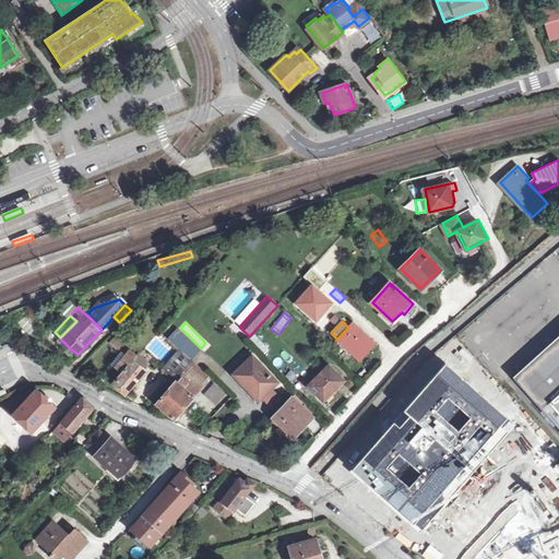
[(337,340),(336,340),(360,361),(376,344),(352,323),(348,328),(337,340)]
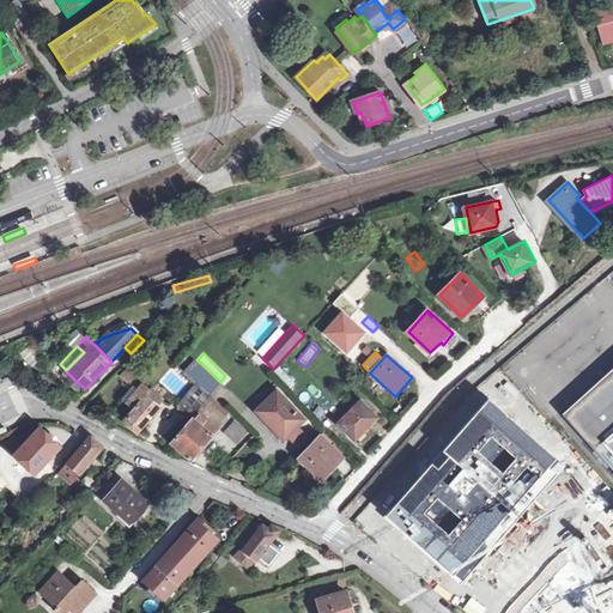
[(205,371),(196,363),(187,374),(195,381),(205,371)]
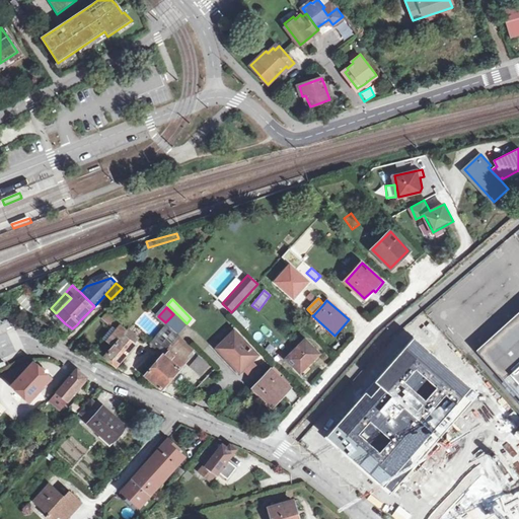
[(125,336),(128,331),(106,312),(101,318),(113,327),(104,339),(114,346),(105,357),(117,366),(135,344),(125,336)]
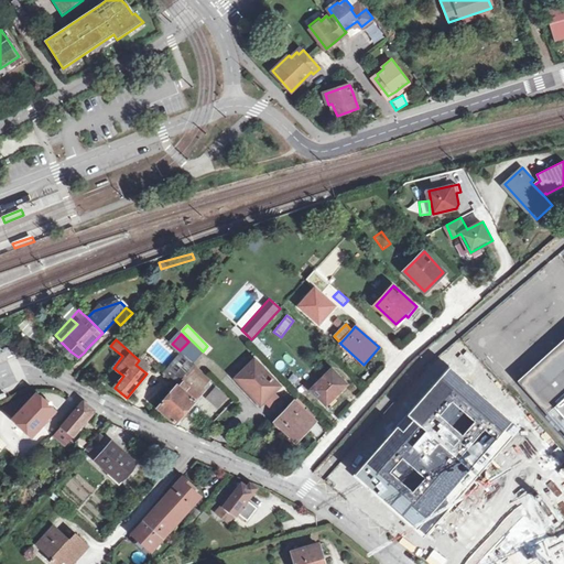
[(563,343),(520,382),(563,431),(563,343)]
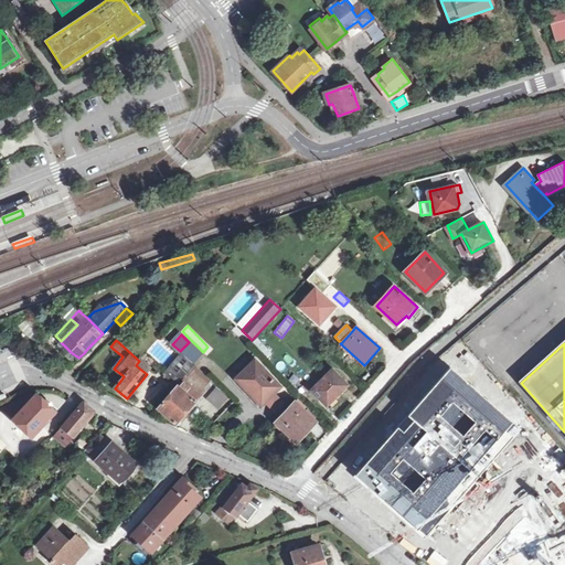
[(78,358),(71,352),(68,354),(76,361),(78,358)]
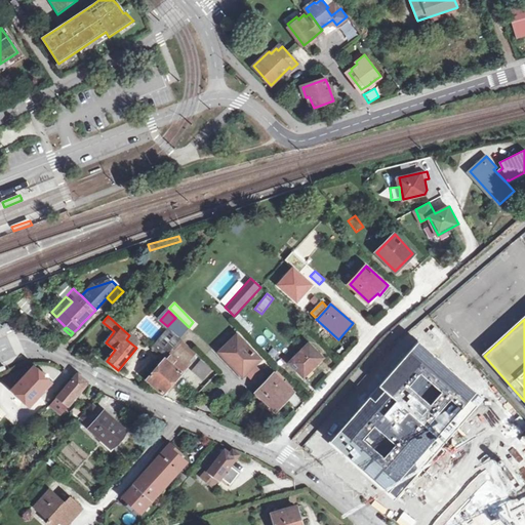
[(173,351),(183,340),(172,330),(155,348),(166,357),(173,351)]
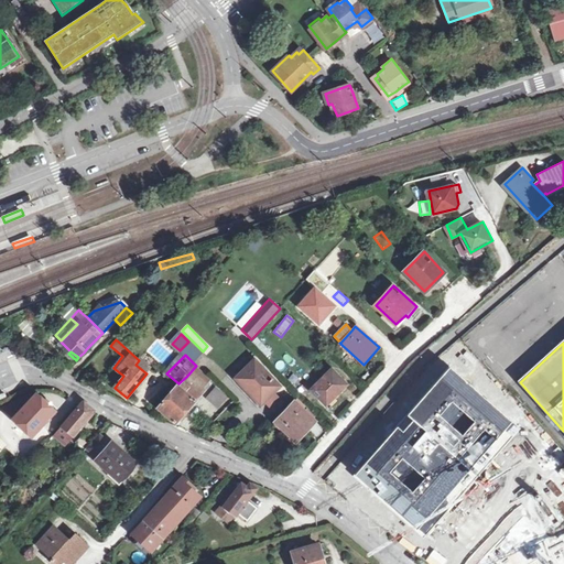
[(236,378),(246,387),(248,384),(264,401),(280,386),(256,359),(236,378)]
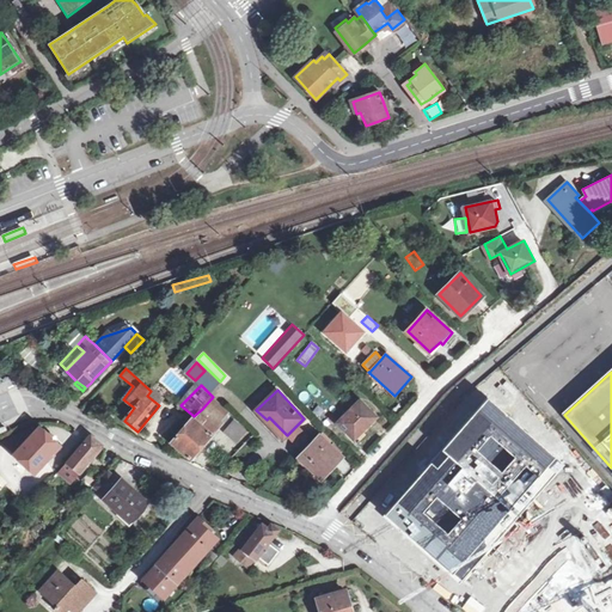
[(163,402),(151,391),(147,396),(159,405),(163,402)]
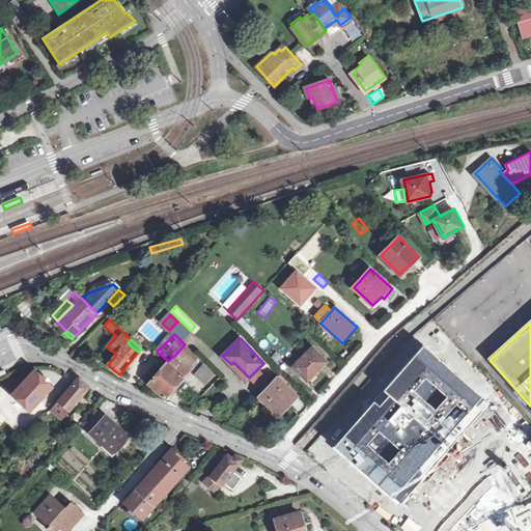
[(199,358),(185,344),(175,355),(191,368),(199,358)]
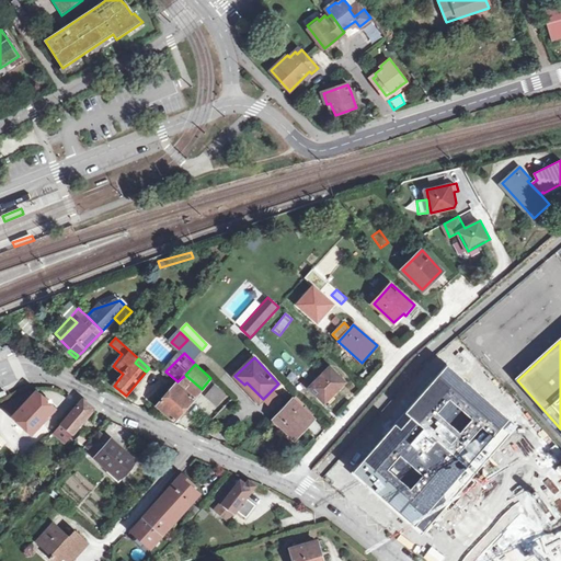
[(345,381),(331,367),(310,388),(325,402),(345,381)]
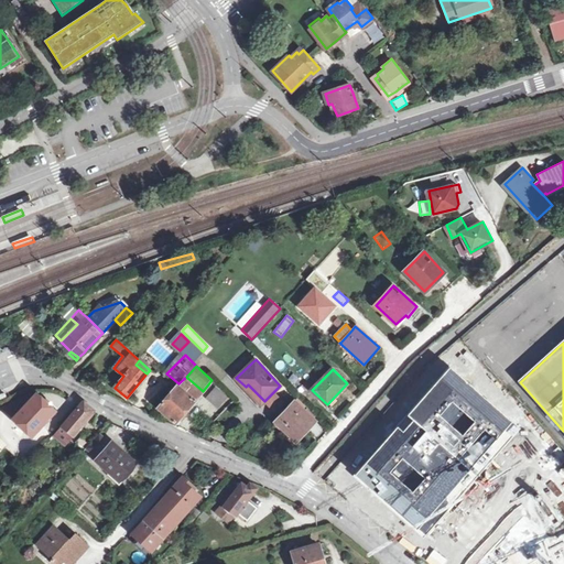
[(203,391),(186,377),(159,408),(176,423),(204,392),(203,391)]
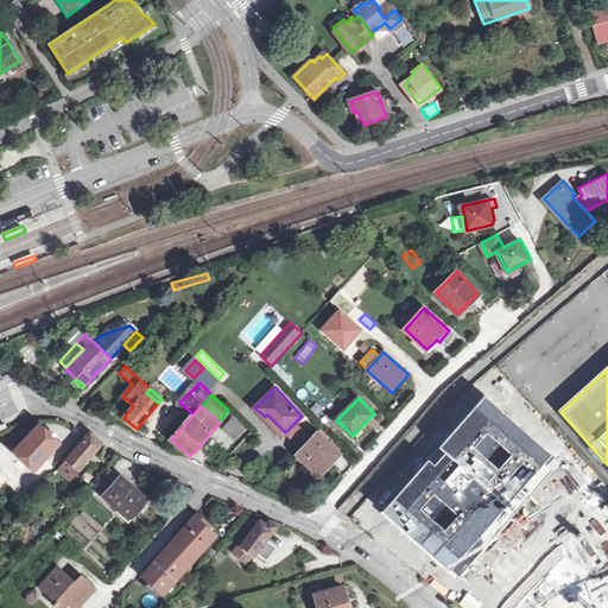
[(267,415),(265,417),(282,435),(285,432),(267,415)]
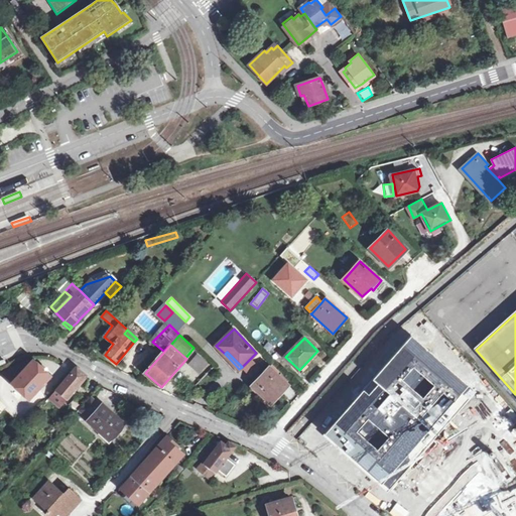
[(198,354),(188,365),(200,373),(209,363),(198,354)]
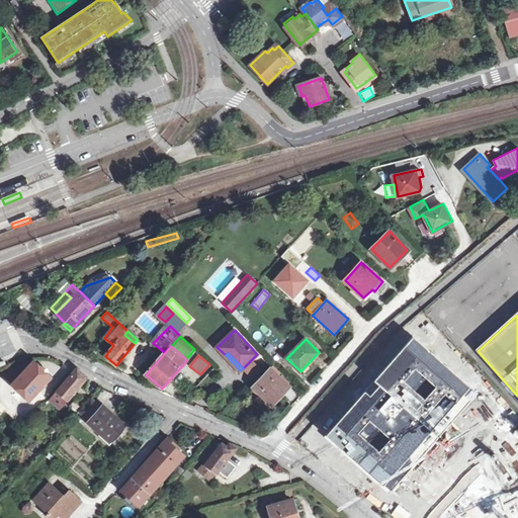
[(34,361),(12,384),(29,401),(52,377),(34,361)]
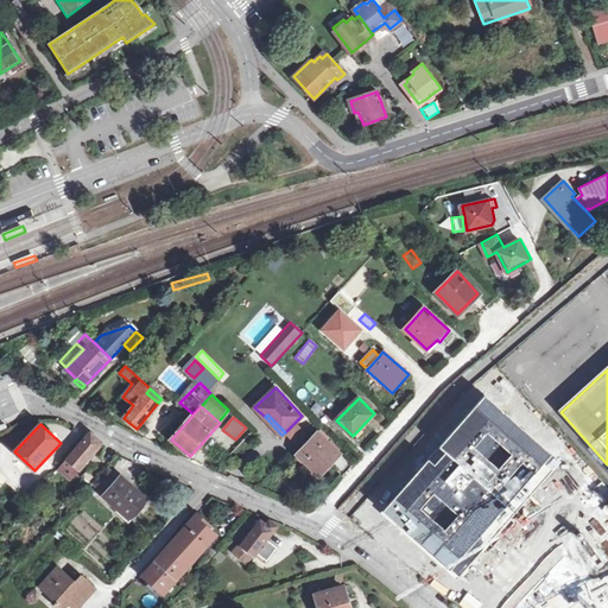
[(339,451),(318,432),(297,455),(317,474),(339,451)]
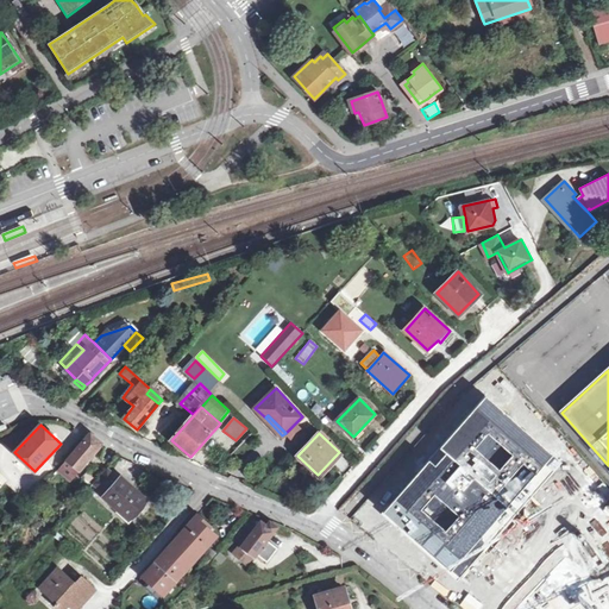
[(89,438),(68,463),(80,472),(104,444),(102,443),(92,434),(89,438)]
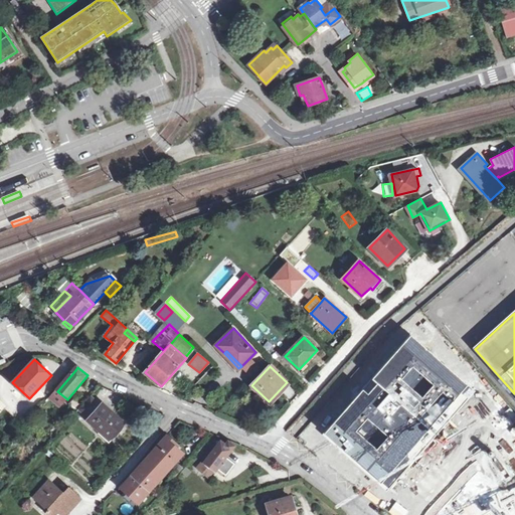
[(67,399),(57,391),(51,398),(61,406),(67,399)]
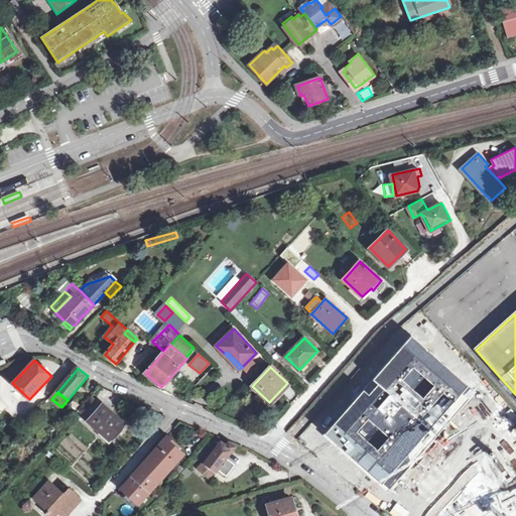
[(125,424),(103,405),(102,406),(91,397),(79,410),(90,420),(88,421),(110,440),(125,424)]
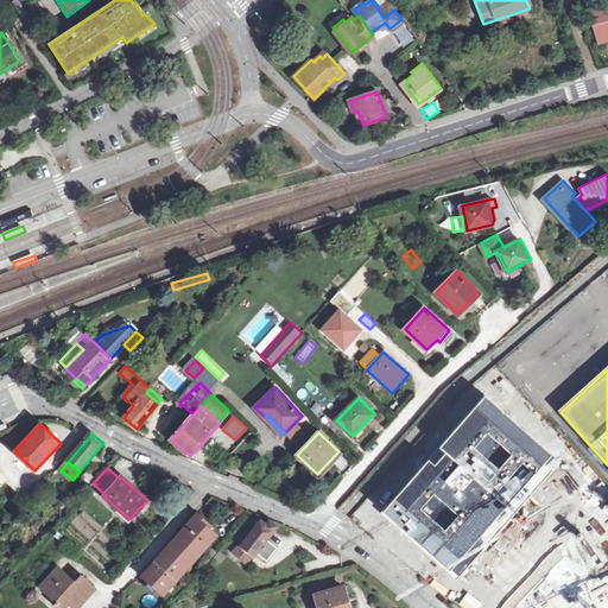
[(82,485),(87,488),(95,477),(89,473),(83,480),(86,481),(82,485)]
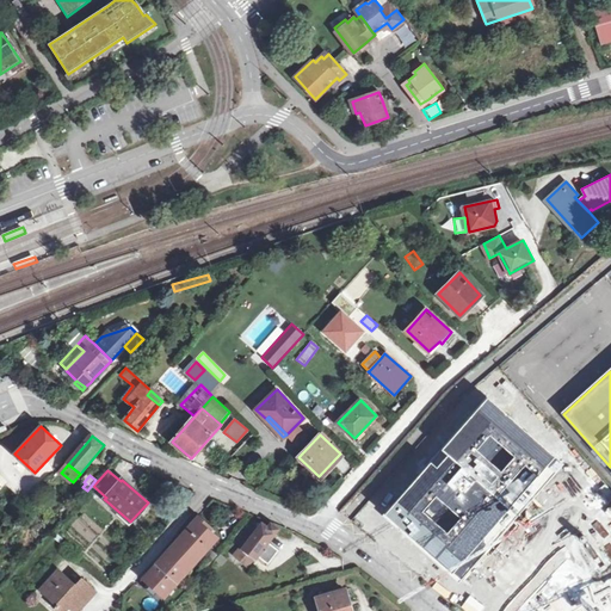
[(197,517),(178,539),(199,557),(209,548),(217,538),(207,530),(209,526),(197,517)]
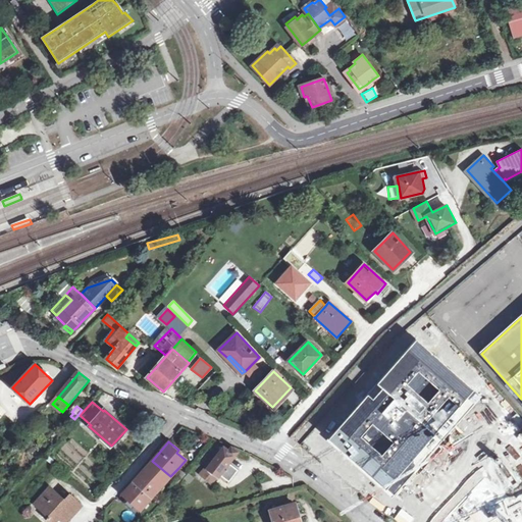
[(207,468),(217,476),(219,474),(228,481),(238,469),(228,463),(237,452),(231,448),(228,451),(222,447),(220,450),(216,447),(205,462),(209,465),(207,468)]
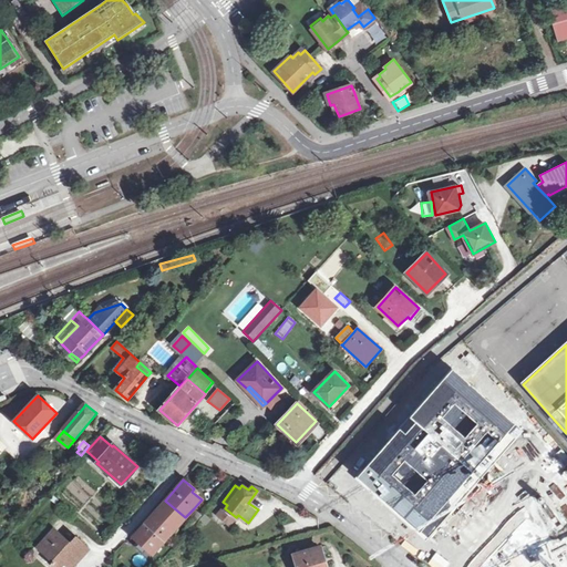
[(185,517),(165,501),(153,514),(173,532),(182,522),(185,517)]
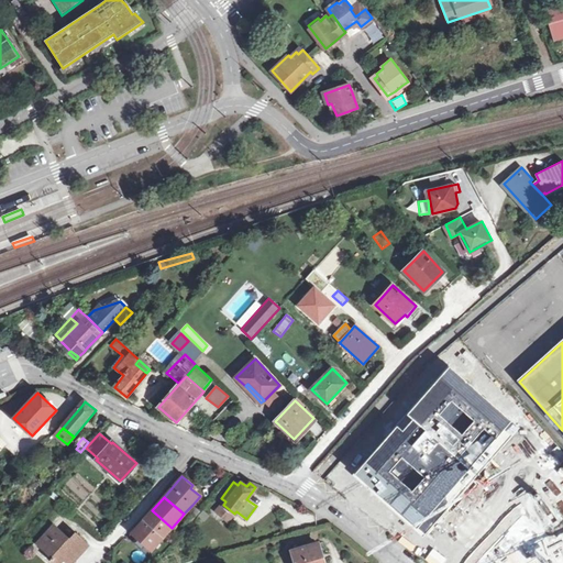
[(192,505),(184,514),(180,518),(189,526),(201,511),(192,505)]
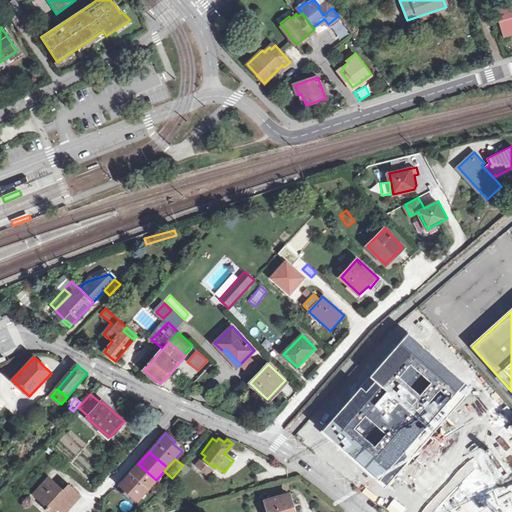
[(203,459),(197,467),(207,474),(213,467),(203,459)]
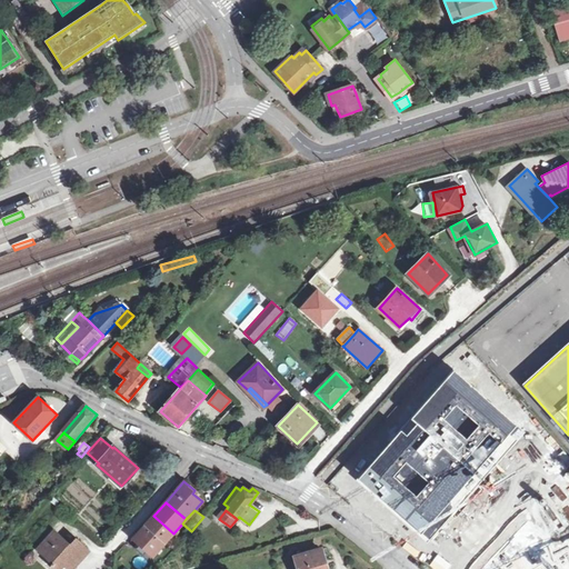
[(173,533),(153,516),(133,538),(141,546),(143,543),(156,553),(173,533)]
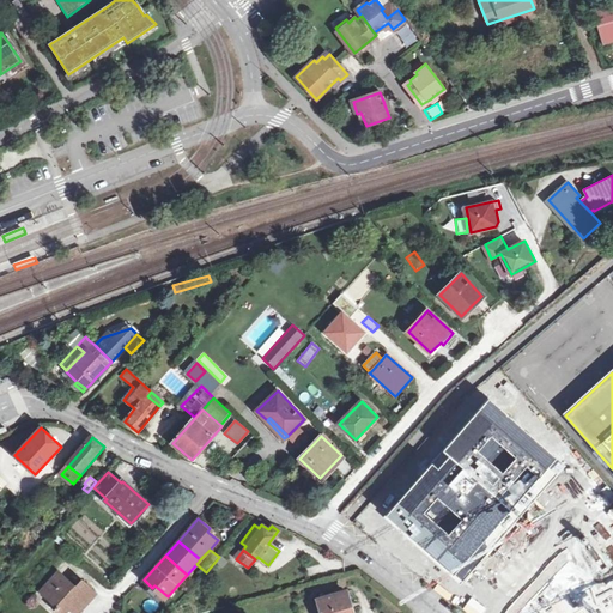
[(82,605),(84,607),(96,594),(82,582),(76,588),(58,572),(41,592),(59,607),(56,610),(60,612),(72,612),(74,612),(82,605)]
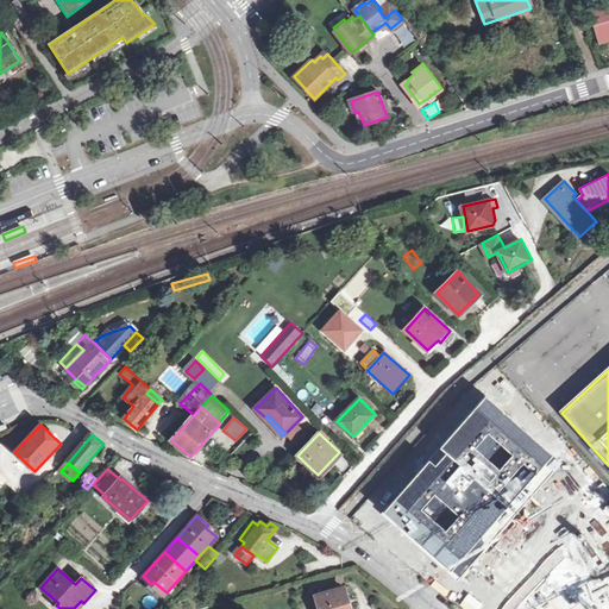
[(154,582),(151,584),(164,595),(167,592),(154,582)]
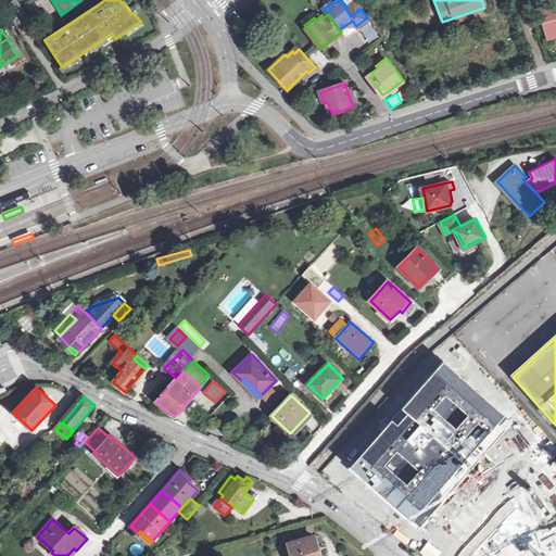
[(314,536),(319,555),(324,555),(317,534),(314,534),(314,536)]
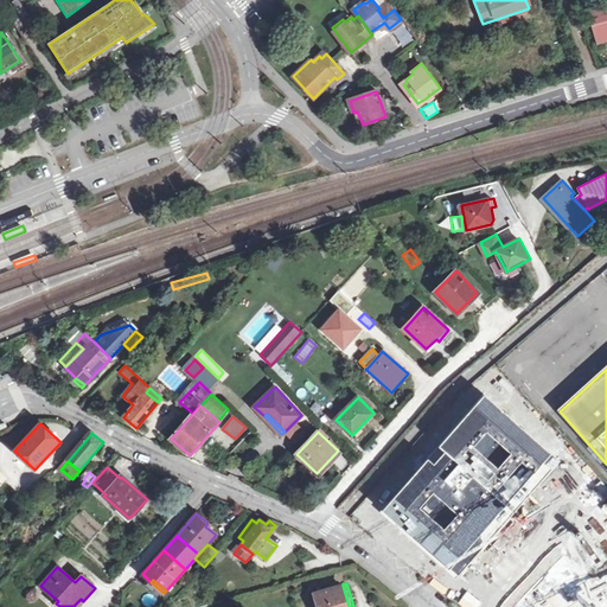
[(349,606),(343,586),(315,594),(319,606),(349,606)]
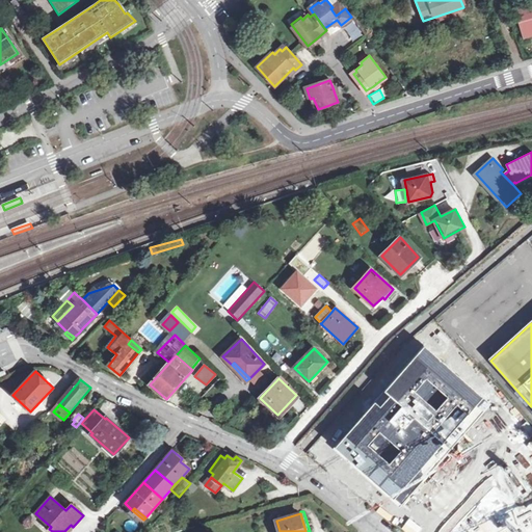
[(531,531),(531,524),(528,517),(503,531),(531,531)]
